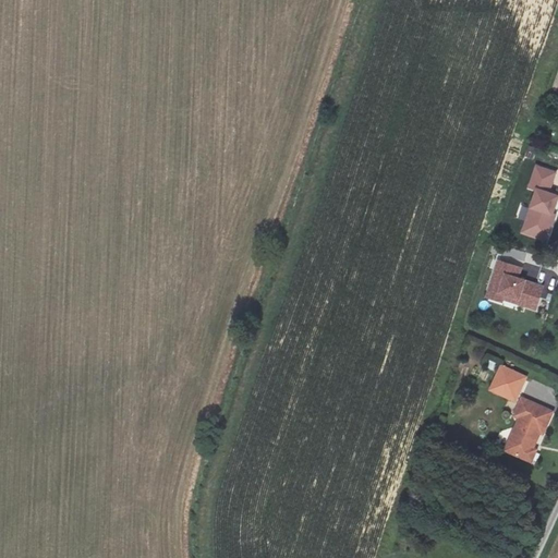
[(534,191),(521,233),(547,242),(557,206),(557,193),(552,192),(557,171),(535,165),(528,190),(534,191)]
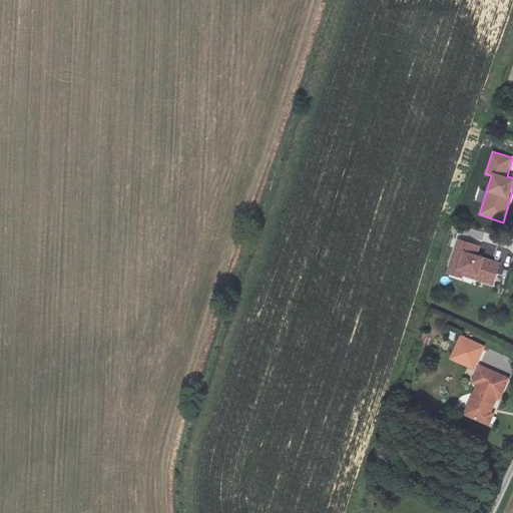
[(495,287),(501,261),(479,254),(481,244),(456,238),(447,274),(495,287)]
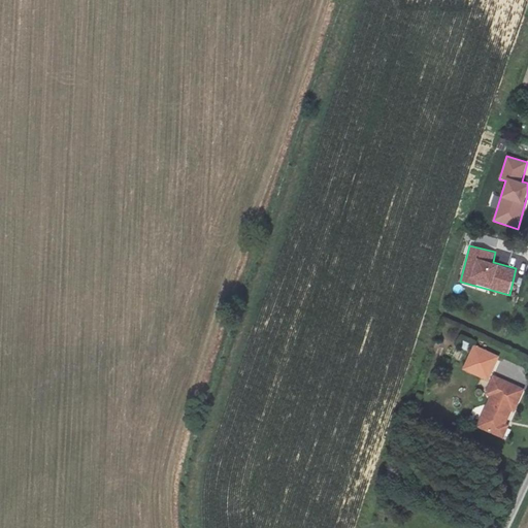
[(460,349),(469,351),(471,343),(462,341),(460,349)]
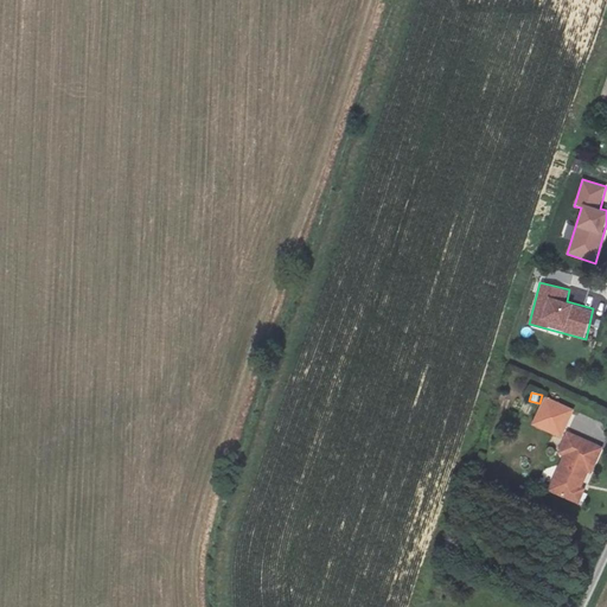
[(530,426),(561,440),(575,409),(544,395),(530,426)]
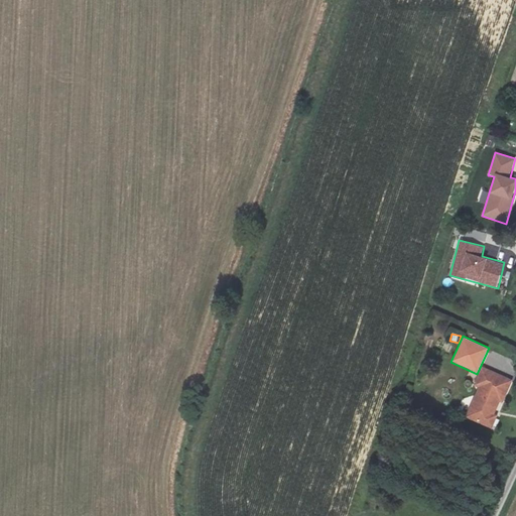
[(470,418),(486,426),(490,423),(493,415),(500,399),(503,400),(511,382),(483,370),(476,386),(480,388),(473,407),(474,408),(470,418)]
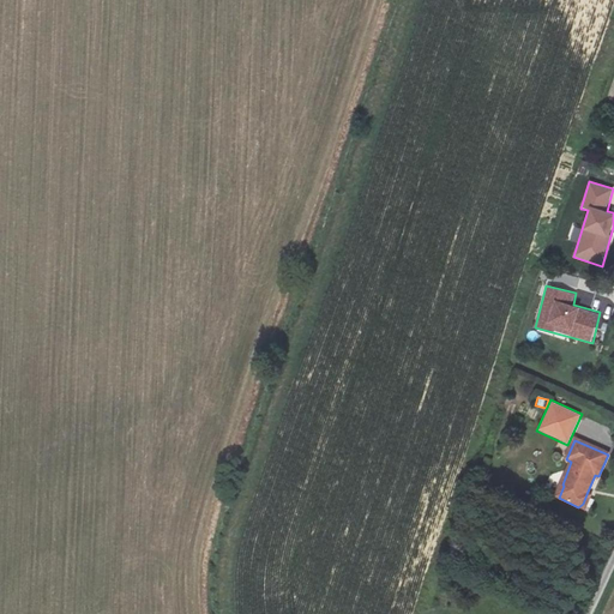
[(590,497),(587,494),(583,504),(578,507),(584,510),(590,497)]
